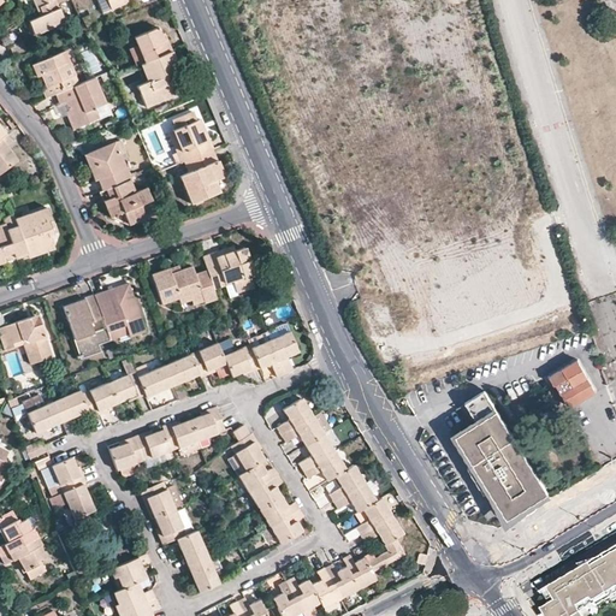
[(34,0),(40,17),(29,21),(34,34),(55,25),(57,28),(66,24),(59,5),(57,0),(34,0)]
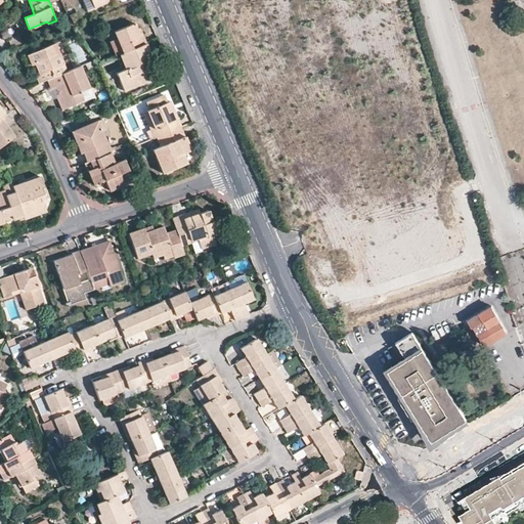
[(82,0),(86,10),(93,7),(90,0),(82,0)]
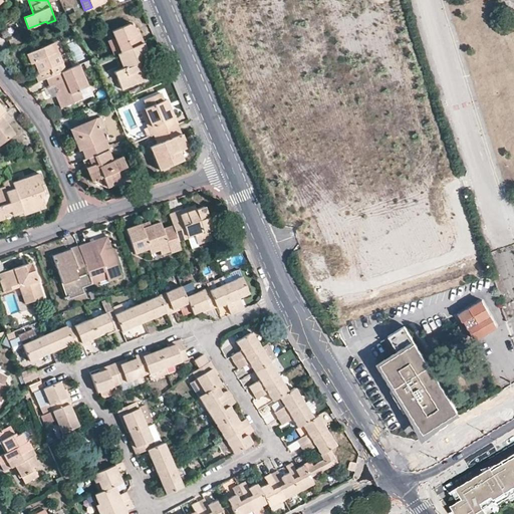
[(144,43),(140,34),(137,34),(135,29),(132,22),(111,31),(115,37),(121,52),(144,43)]
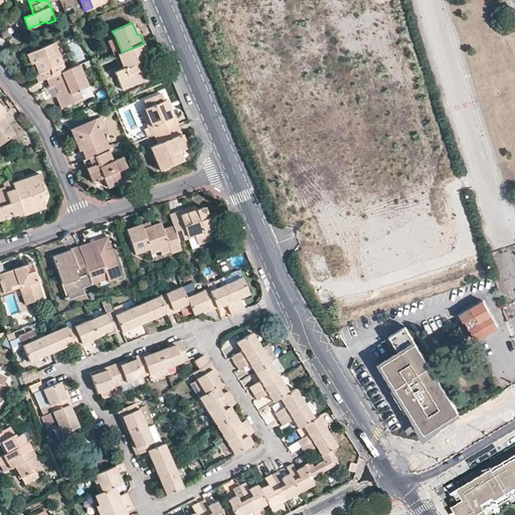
[(108,40),(114,55),(118,54),(122,52),(116,37),(108,40)]
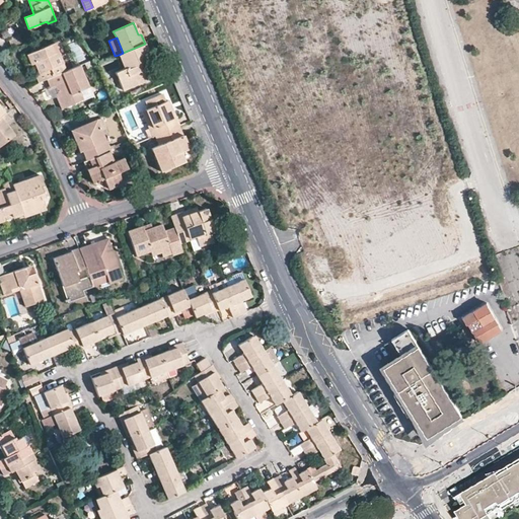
[(34,75),(38,82),(47,79),(66,71),(59,52),(67,49),(64,40),(27,55),(30,64),(34,63),(39,73),(34,75)]
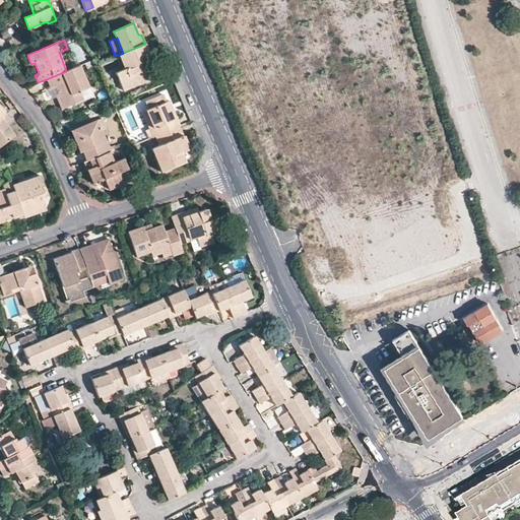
[(76,43),(70,45),(77,63),(82,61),(76,43)]
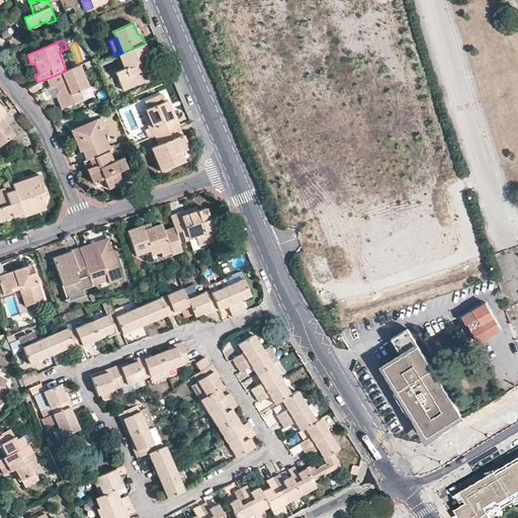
[(151,60),(145,44),(122,53),(118,55),(123,68),(115,72),(122,91),(151,79),(147,69),(143,70),(140,64),(145,63),(151,60)]
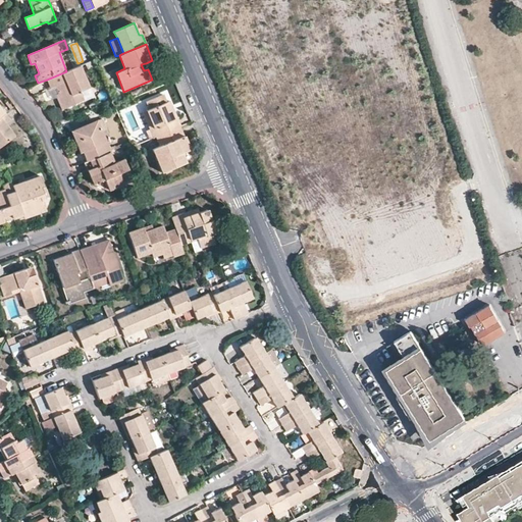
[(80,66),(66,71),(47,80),(50,88),(55,86),(59,97),(57,98),(62,110),(84,101),(80,92),(89,88),(80,66)]
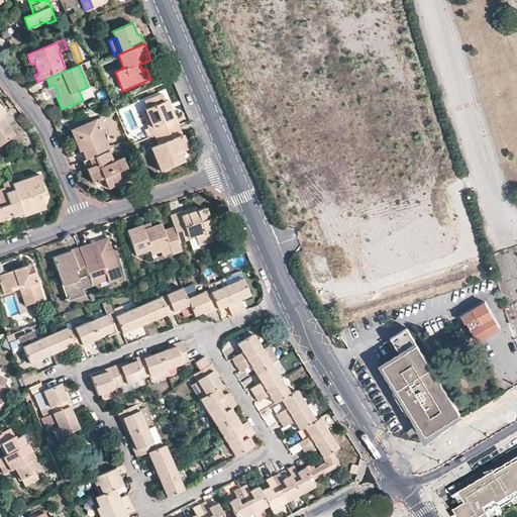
[(161,134),(179,126),(172,110),(169,111),(166,102),(162,94),(144,102),(145,106),(144,107),(145,110),(153,128),(157,127),(161,134)]
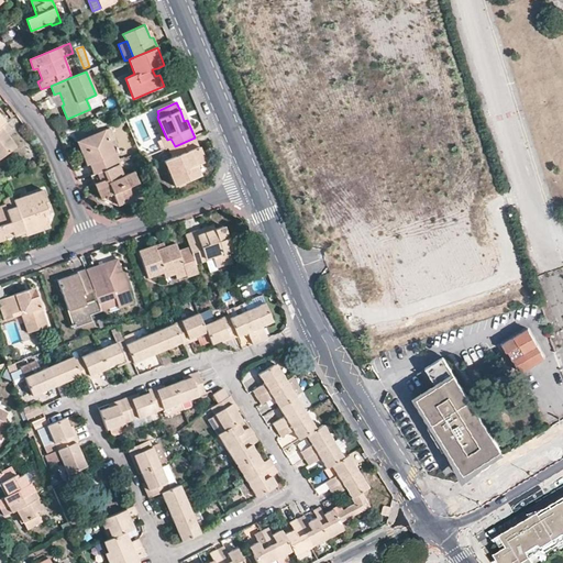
[(1,118),(4,122),(11,118),(8,113),(1,118)]
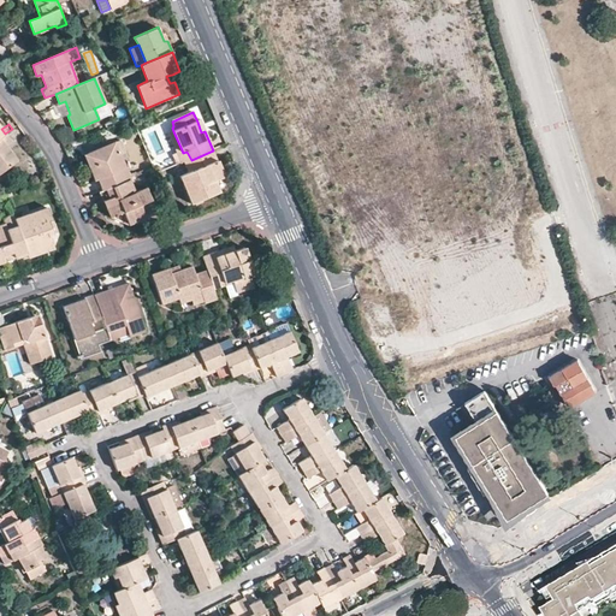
[(182,164),(185,163),(191,160),(187,152),(183,153),(173,131),(170,134),(182,164)]
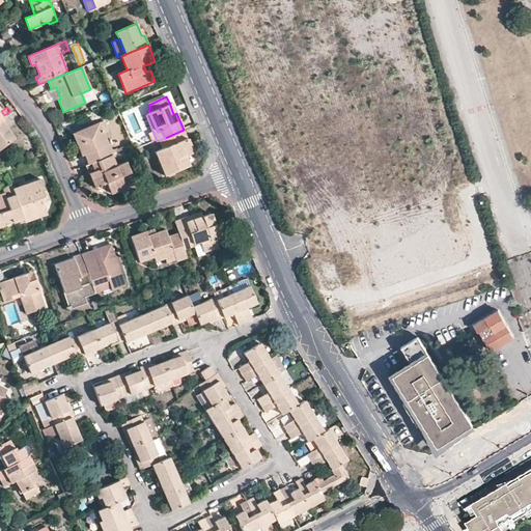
[(0,118),(0,149),(11,142),(2,129),(5,127),(10,123),(4,115),(0,118)]
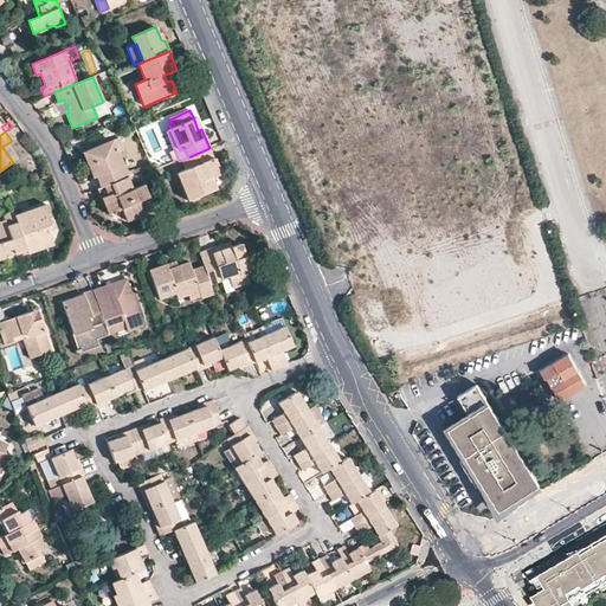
[(124,150),(120,139),(113,141),(117,153),(124,150)]
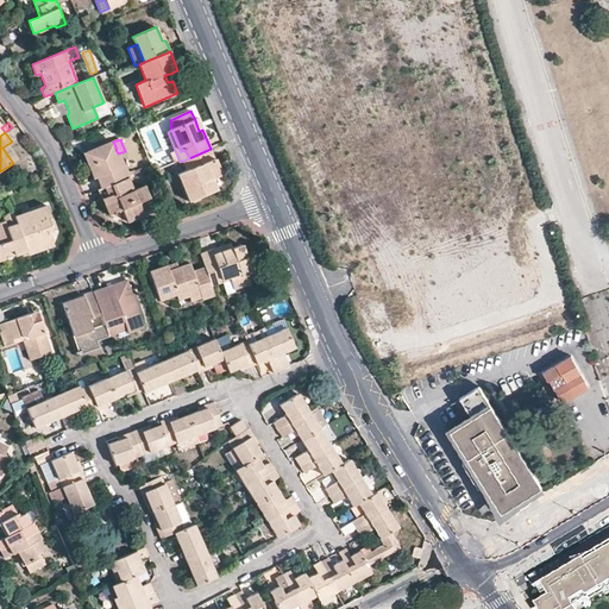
[(101,189),(129,179),(118,154),(113,142),(88,152),(93,165),(92,165),(96,177),(101,189)]
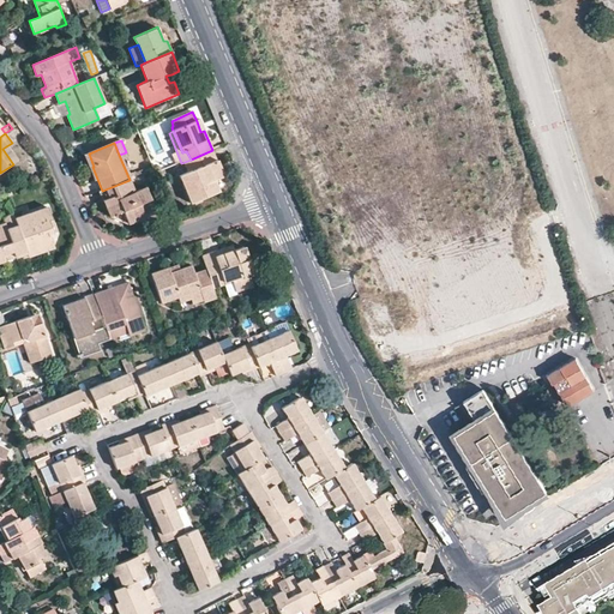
[(2,149),(13,164),(17,162),(6,146),(2,149)]
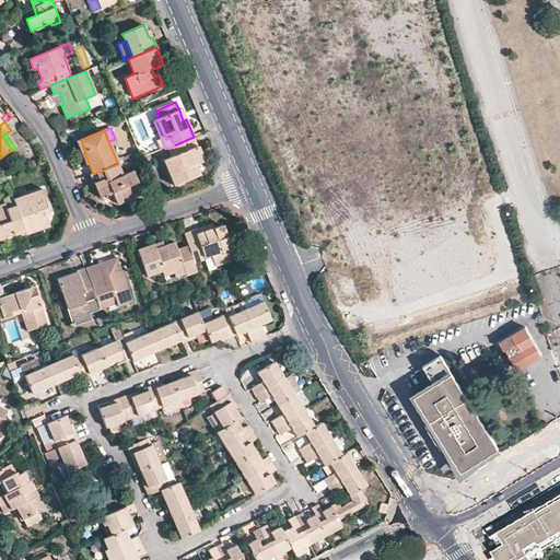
[(199,147),(196,137),(194,137),(174,146),(168,148),(173,159),(165,161),(175,187),(200,176),(190,151),(199,147)]
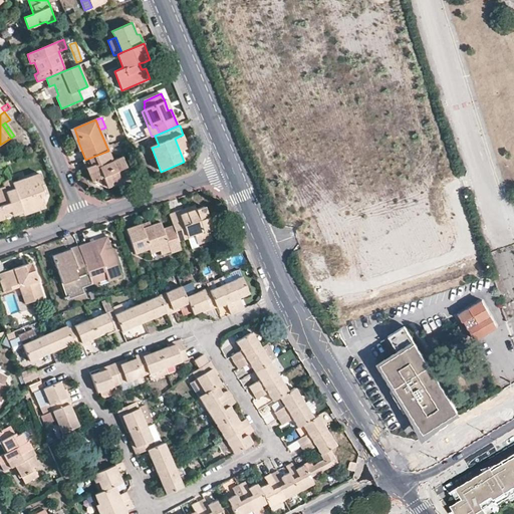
[(78,140),(74,129),(70,130),(78,151),(81,150),(77,140),(78,140)]
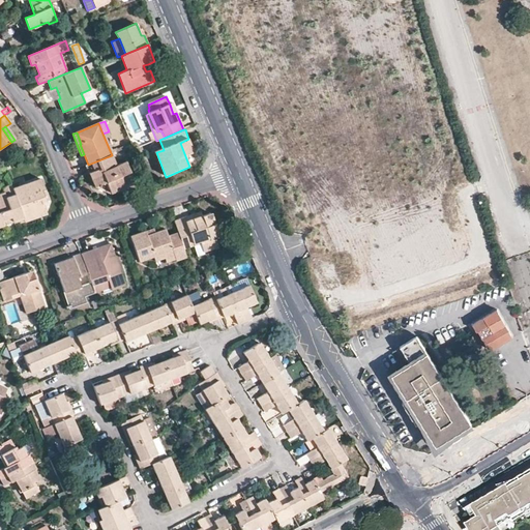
[(195,153),(188,139),(180,143),(189,167),(195,153)]
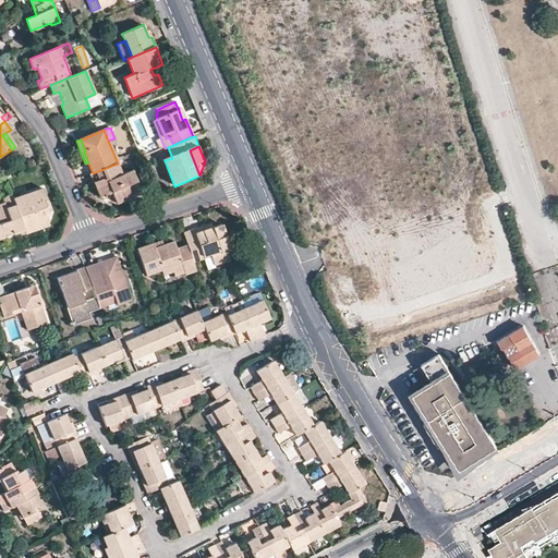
[(133,171),(122,174),(118,164),(93,173),(91,174),(99,196),(116,204),(141,193),(133,171)]
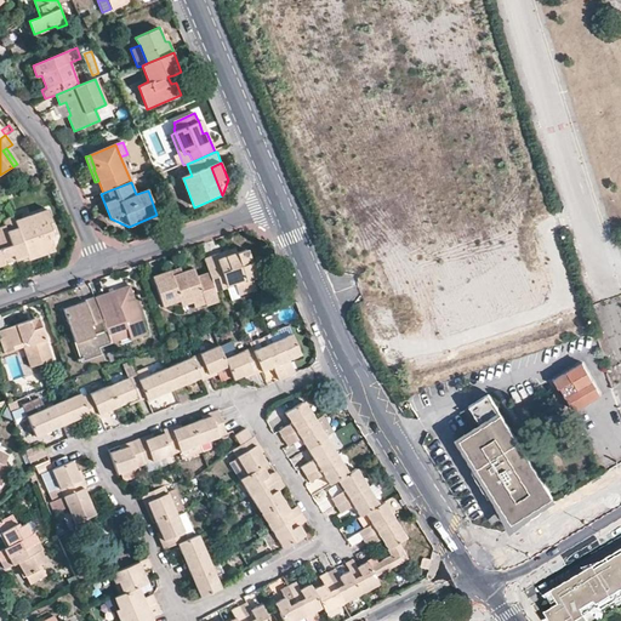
[(47,210),(15,222),(26,256),(52,248),(49,234),(51,233),(47,222),(51,222),(47,210)]
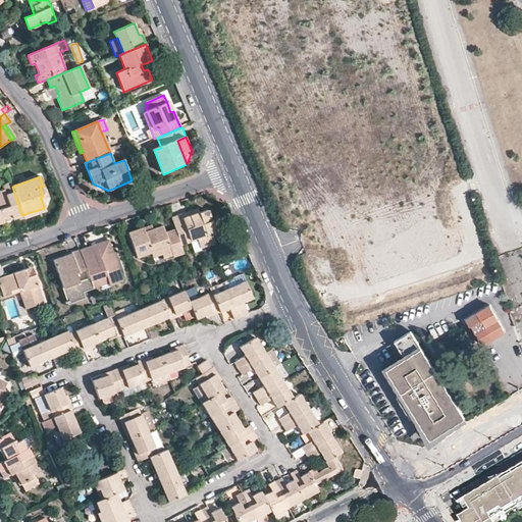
[(12,187),(10,181),(0,186),(2,191),(0,191),(0,223),(3,222),(2,218),(10,215),(12,219),(13,222),(22,218),(21,215),(12,187)]
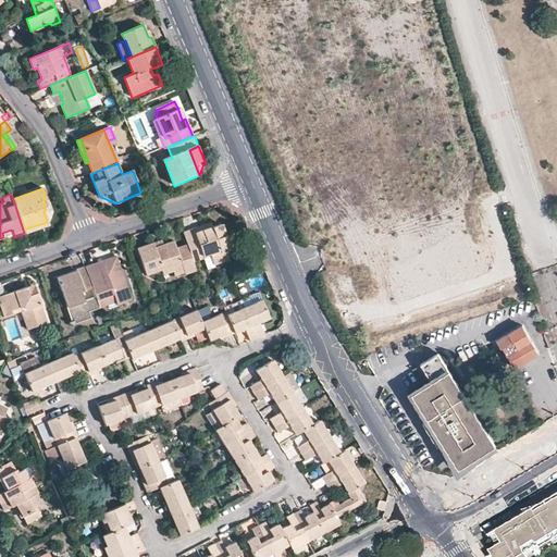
[(47,222),(23,230),(24,233),(48,225),(47,222)]
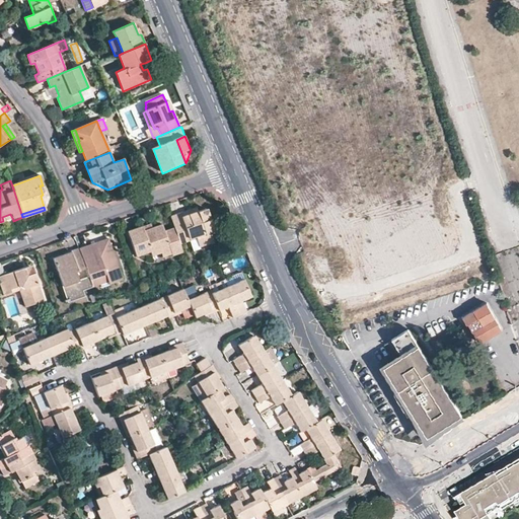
[(170,216),(173,227),(179,244),(191,240),(189,234),(195,232),(196,238),(200,246),(214,241),(212,234),(216,233),(211,219),(210,219),(207,208),(199,210),(189,214),(188,210),(170,216)]
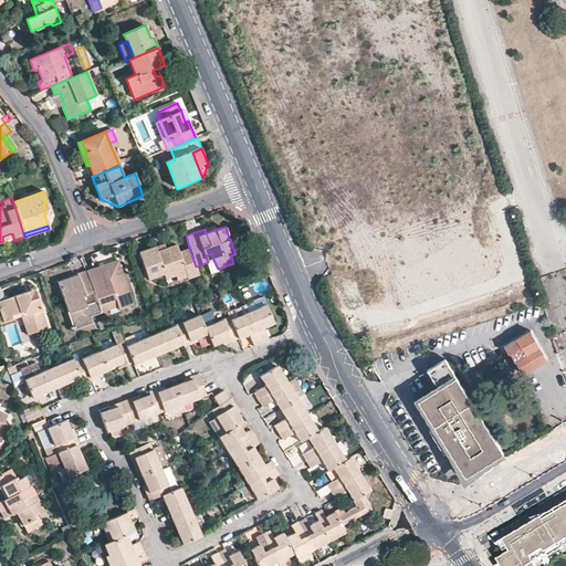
[(187,279),(199,275),(196,266),(189,248),(178,251),(176,244),(166,248),(157,251),(155,245),(138,251),(147,279),(164,274),(165,279),(176,275),(176,280),(186,276),(187,279)]
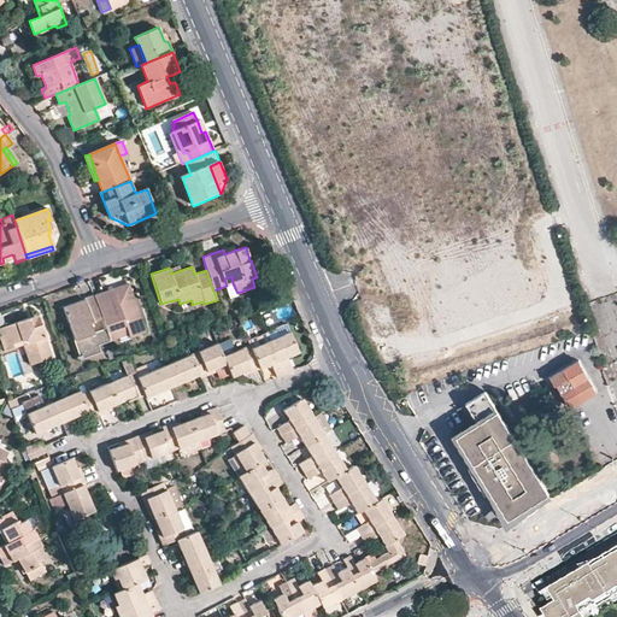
[(129,285),(94,295),(110,341),(119,339),(116,329),(124,327),(128,335),(129,339),(145,334),(129,285)]
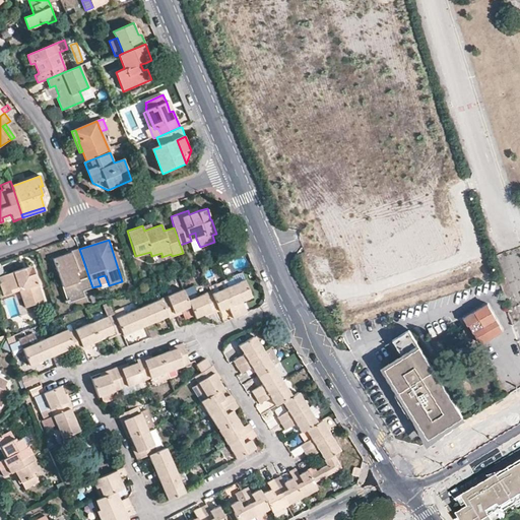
[(79,249),(71,251),(71,253),(55,258),(64,287),(70,285),(75,300),(84,297),(83,291),(92,287),(79,249)]
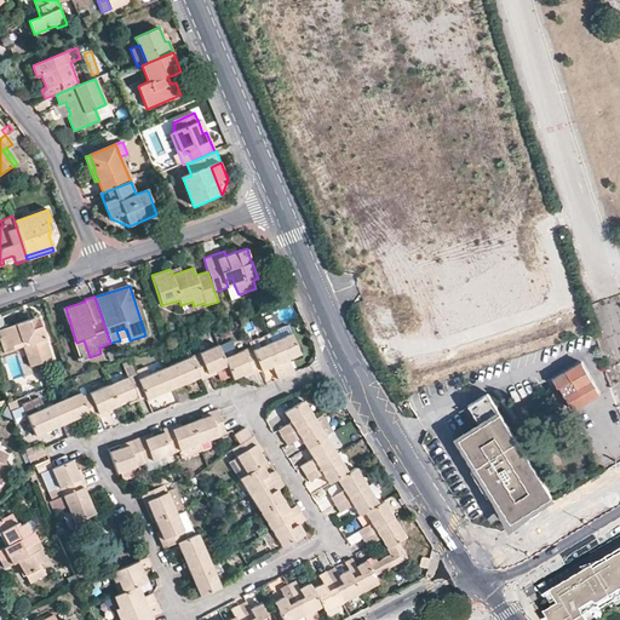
[(39,317),(7,328),(9,332),(0,334),(0,338),(5,352),(15,349),(13,346),(26,342),(28,349),(24,350),(29,362),(52,354),(39,317)]
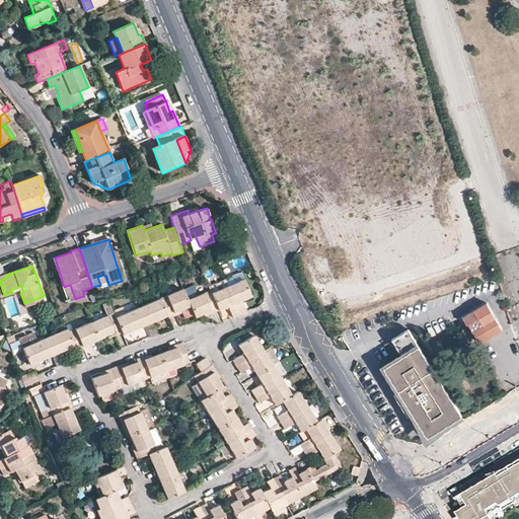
[(210,266),(203,269),(205,274),(212,271),(210,266)]
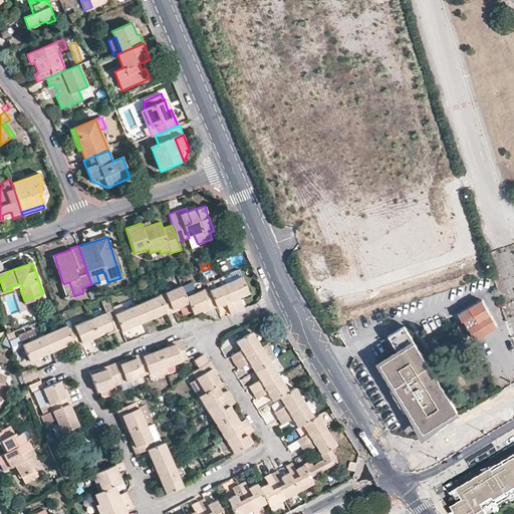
[(99,282),(106,279),(103,272),(96,274),(99,282)]
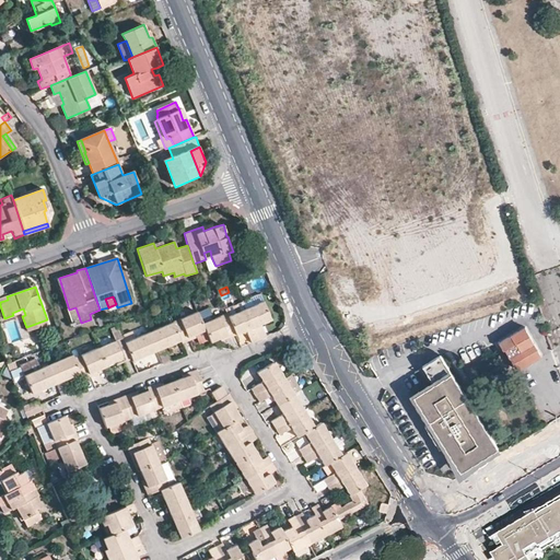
[(263,299),(245,306),(257,337),(265,334),(259,322),(269,317),(263,299)]
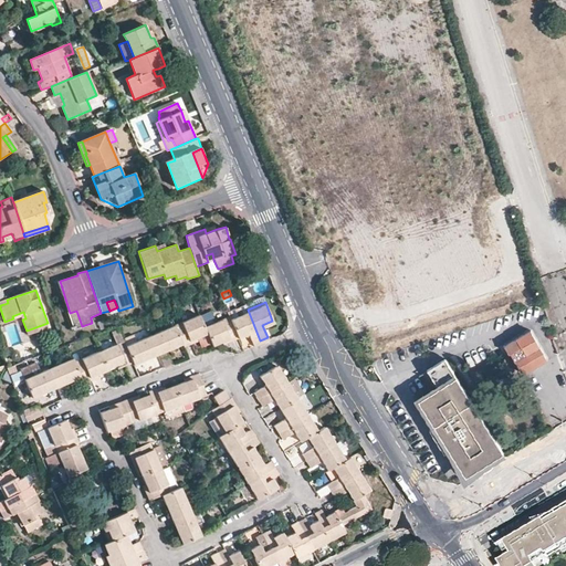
[(229,317),(237,336),(247,332),(252,344),(260,341),(248,310),(229,317)]
